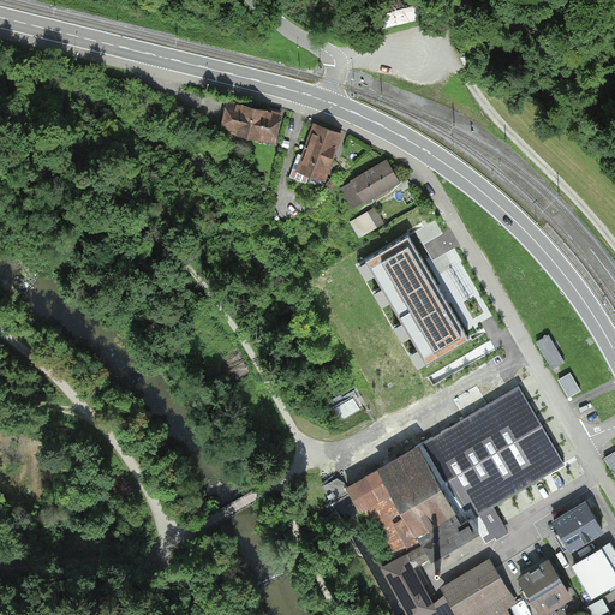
[(249,135),(255,107),(228,102),(222,129),(249,135)]
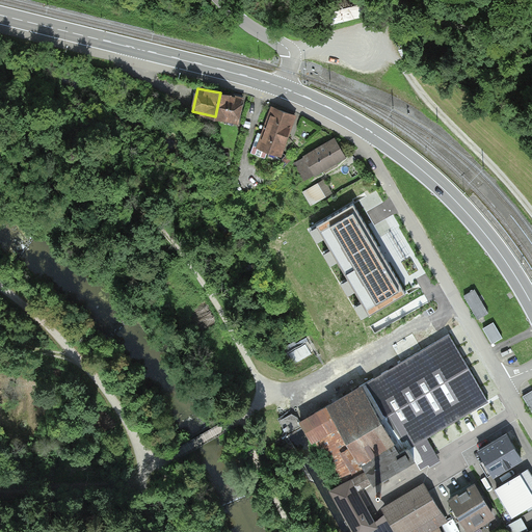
[(243,99),(220,92),(215,116),(238,122),(243,99)]
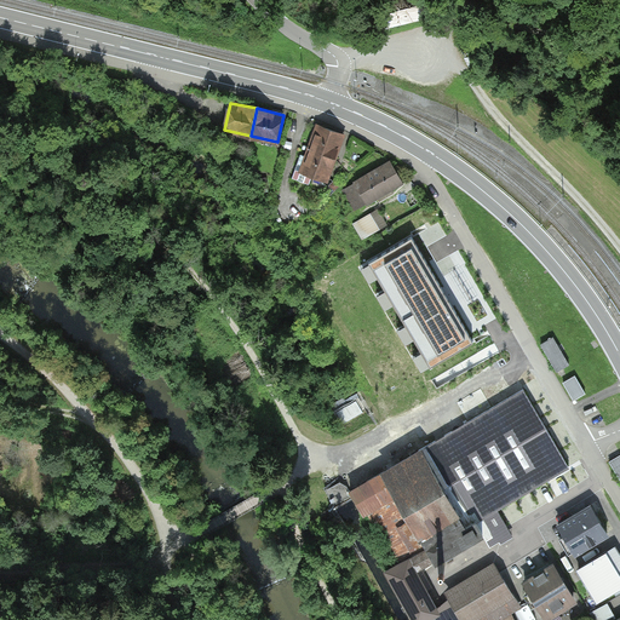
[(334,158),(344,135),(319,126),(310,149),(334,158)]
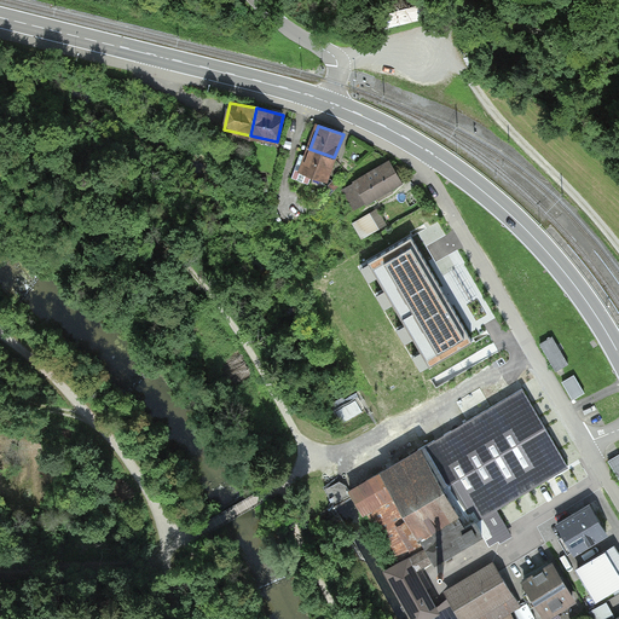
[(334,157),(310,149),(306,156),(301,155),(293,178),(308,184),(311,175),(327,180),(334,157)]
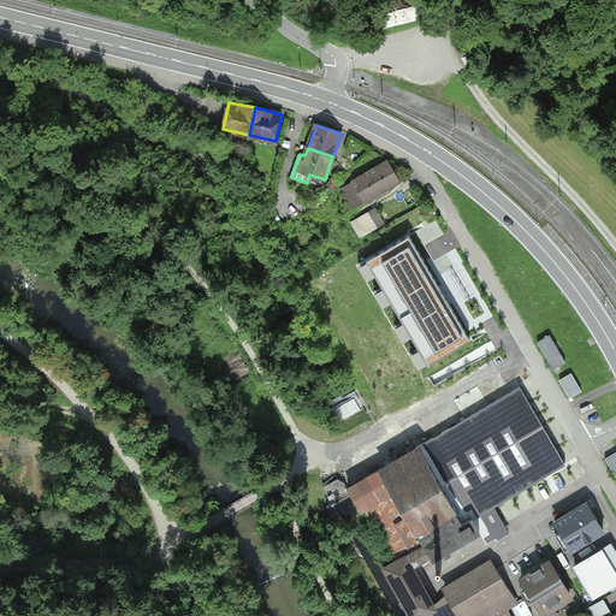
[(342,188),(356,212),(406,184),(391,160),(342,188)]
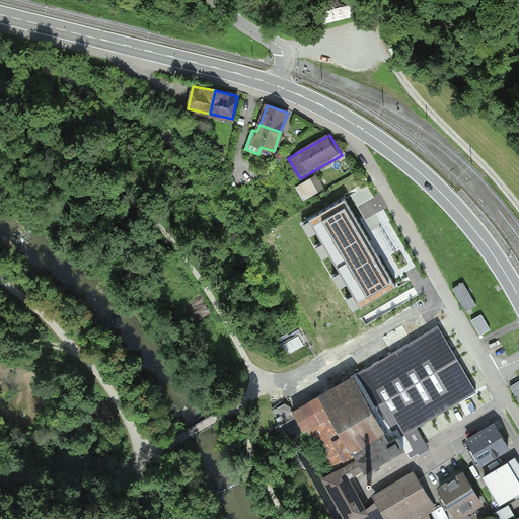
[(314,177),(296,188),(304,202),(322,191),(314,177)]
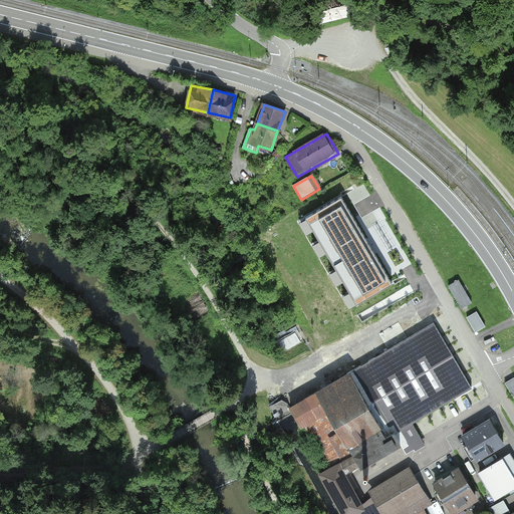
[(356,304),(393,283),(377,258),(376,255),(371,248),(341,197),(306,217),(356,304)]
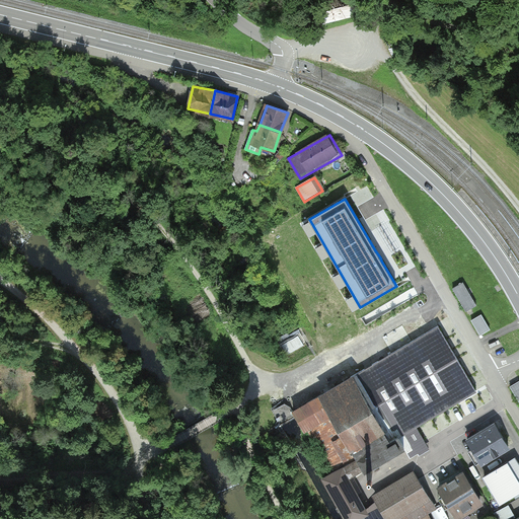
[(385,223),(374,228),(392,262),(403,255),(385,223)]
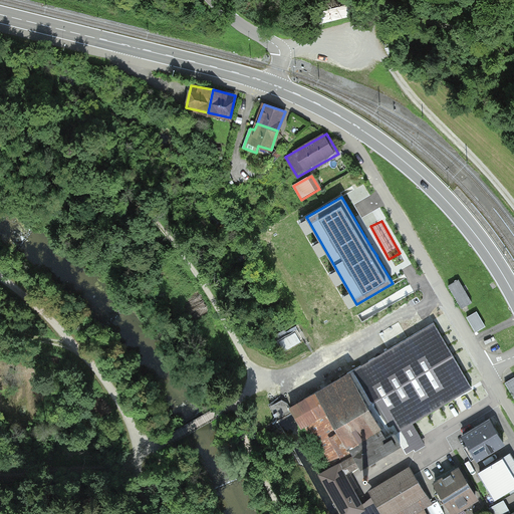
[(462,308),(472,302),(459,279),(449,285),(462,308)]
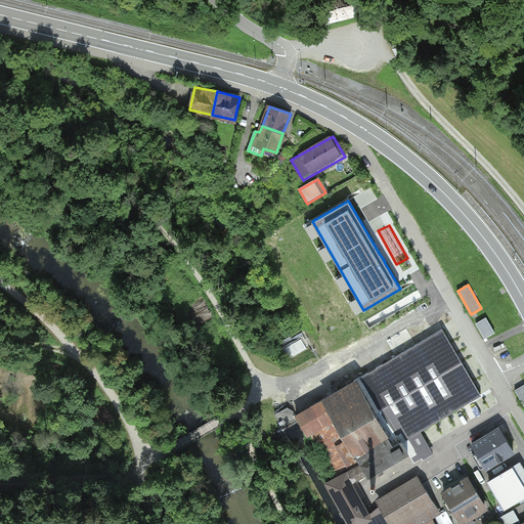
[(494,332),(486,317),(476,323),(485,338),(494,332)]
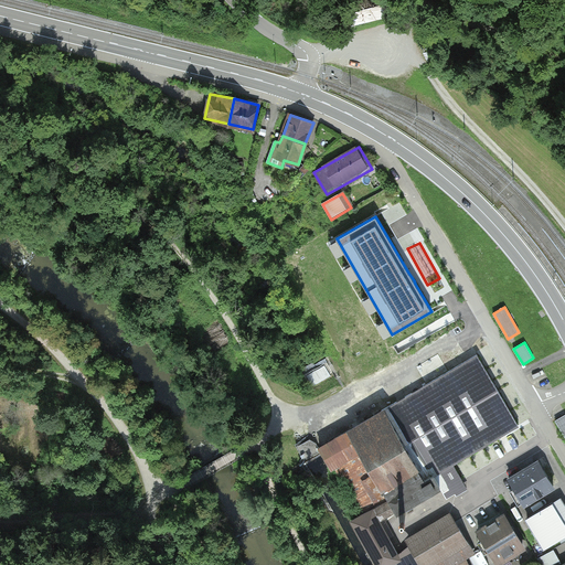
[(479,353),(320,445),(359,511),(348,518),(375,564),(384,564),(403,554),(383,518),(439,487),(446,483),(438,471),(451,462),(515,427),(520,424),(479,353)]
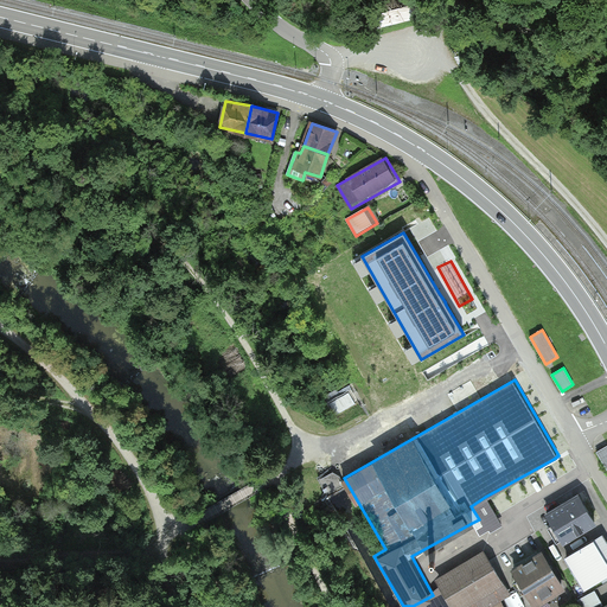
[(350,387),(323,402),(331,417),(359,402),(350,387)]
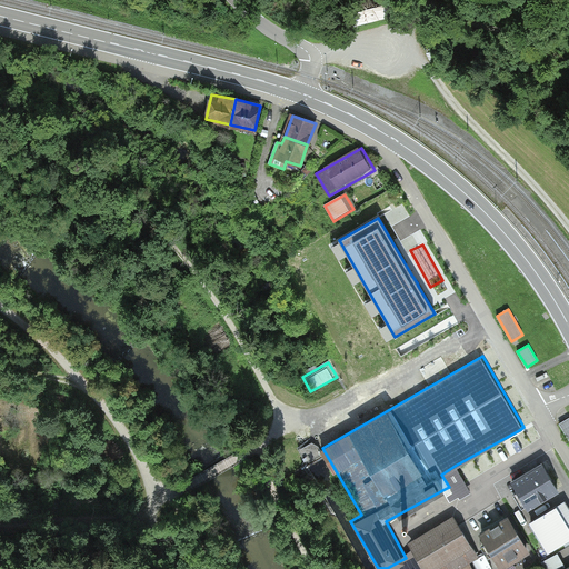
[(313,441),(301,448),(308,459),(319,453),(313,441)]
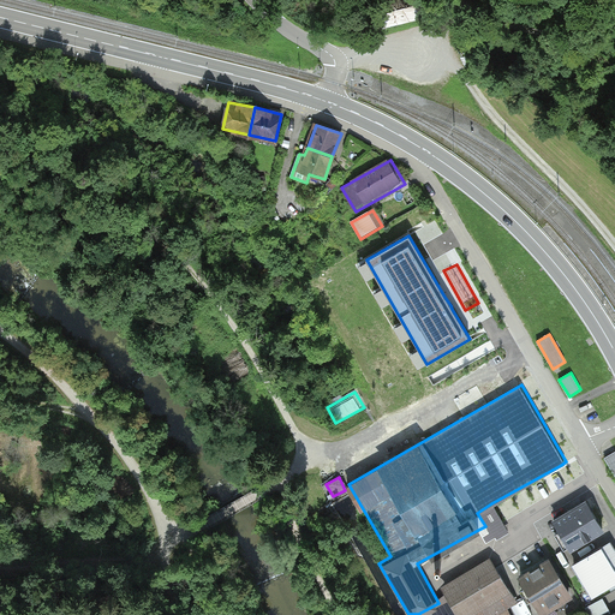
[(557,518),(575,549),(611,529),(593,497),(557,518)]
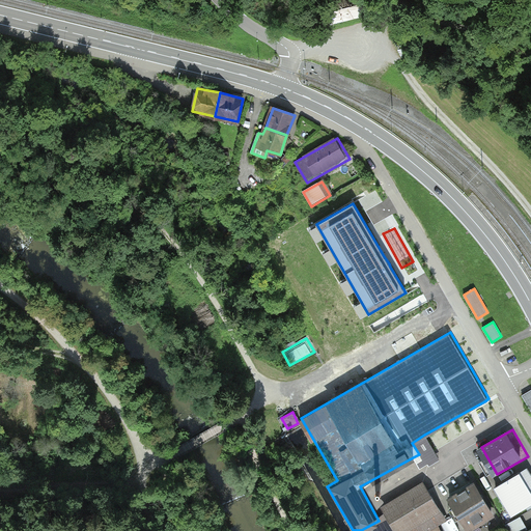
[(440,460),(424,435),(412,443),(419,454),(413,457),(420,469),(427,465),(429,467),(440,460)]
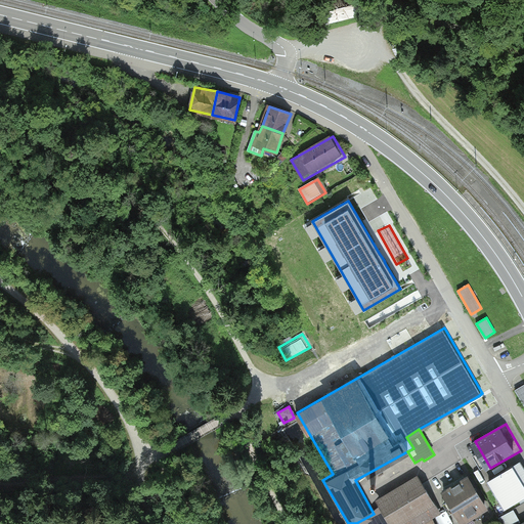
[(523,467),(518,459),(492,473),(509,503),(523,493),(523,467)]
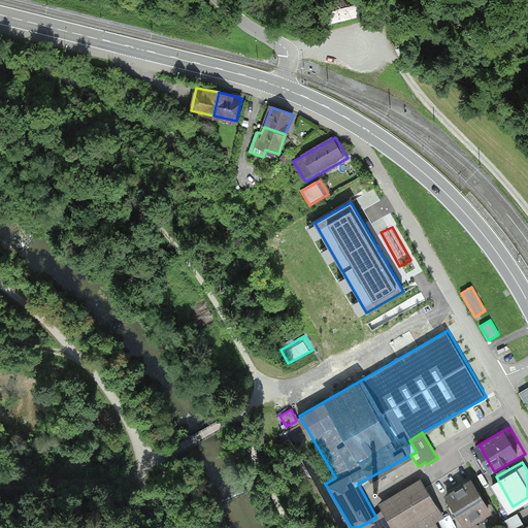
[(380,502),(394,527),(426,527),(448,517),(424,476),(380,502)]
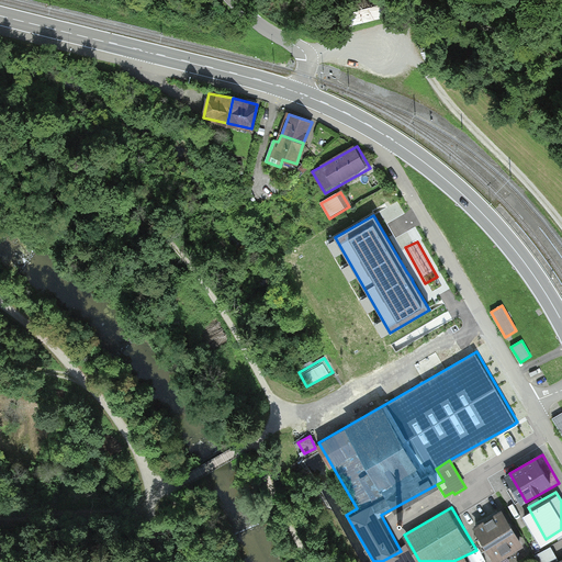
[(507,509),(476,527),(496,561),(527,543),(507,509)]
